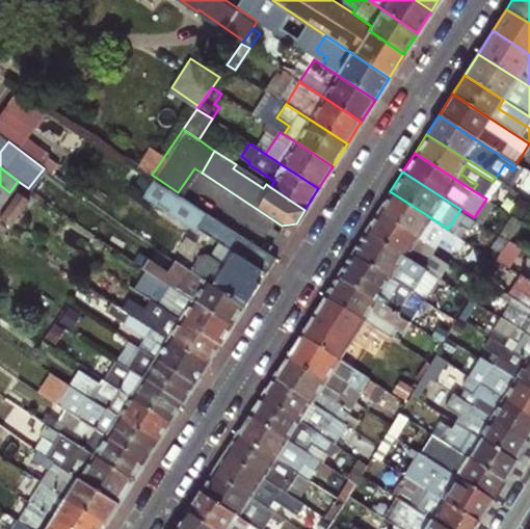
[(178,192),(152,175),(138,194),(199,234),(201,232),(236,255),(214,287),(243,306),(258,283),(254,281),(261,270),(265,272),(274,256),(178,192)]
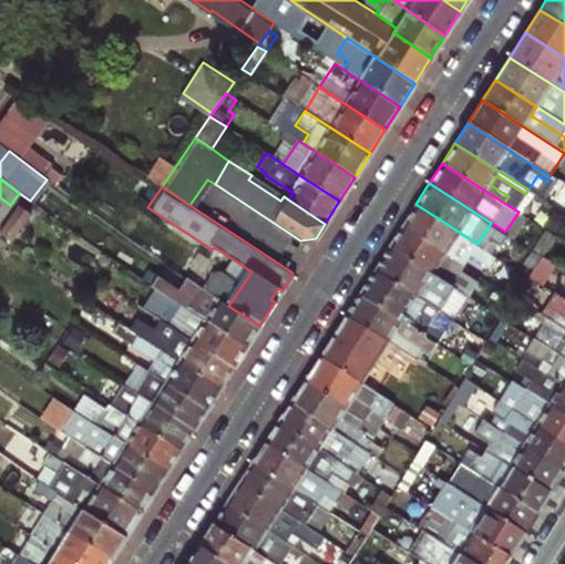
[(0,219),(10,205),(0,197),(0,219)]
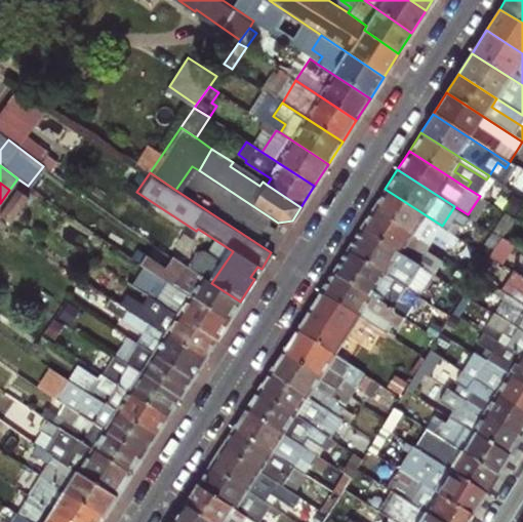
[(442,226),(385,189),(372,208),(430,244),(433,240),(418,231),(423,224),(438,233),(442,226)]
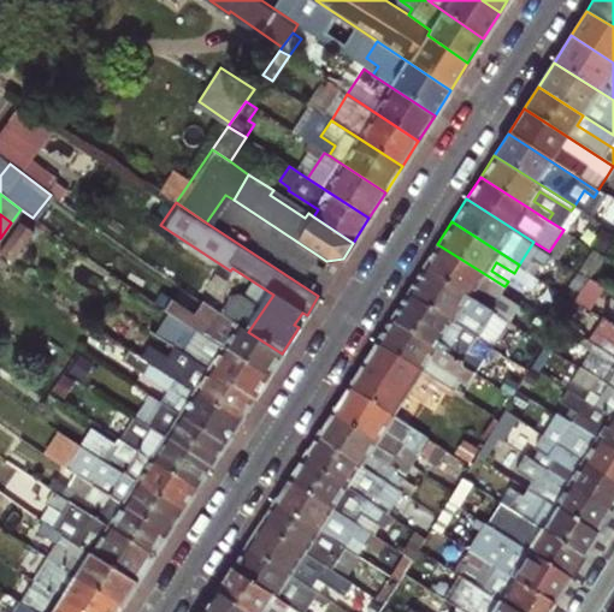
[(437,244),(423,266),(491,309),(495,303),(505,286),(437,244)]
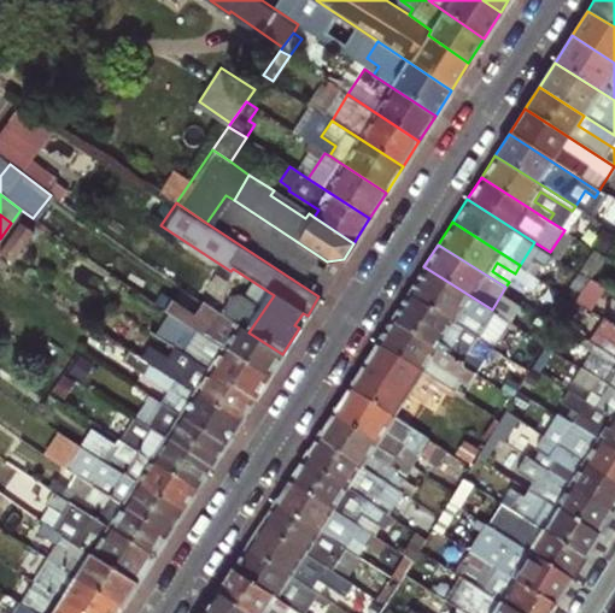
[(406,293),(454,322),(491,346),(498,335),(508,319),(503,317),(492,310),(423,266),(406,293)]
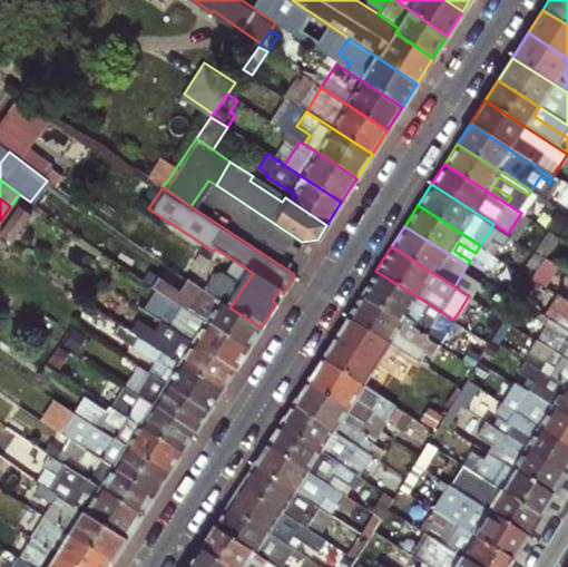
[(496,255),(486,248),(480,258),(489,265),(496,255)]
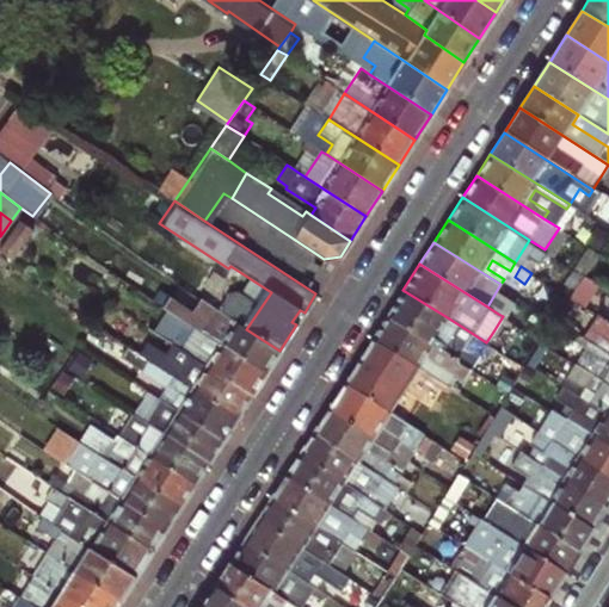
[(586,277),(576,270),(561,291),(571,298),(572,297),(586,277)]
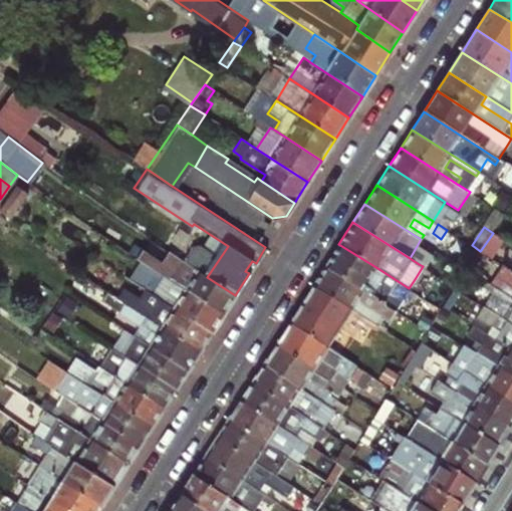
[(452,246),(458,237),(447,230),(441,239),(452,246)]
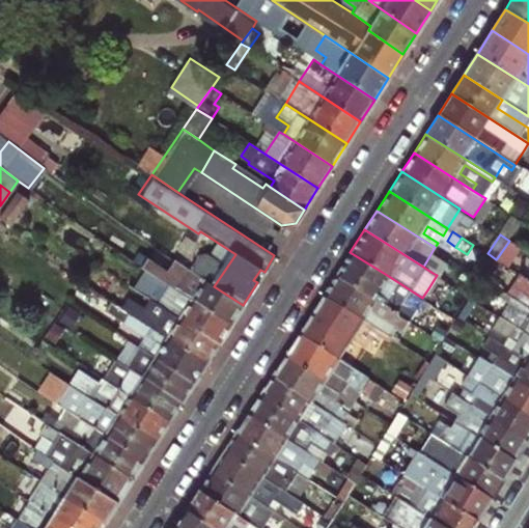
[(497,258),(508,266),(520,248),(509,241),(497,258)]
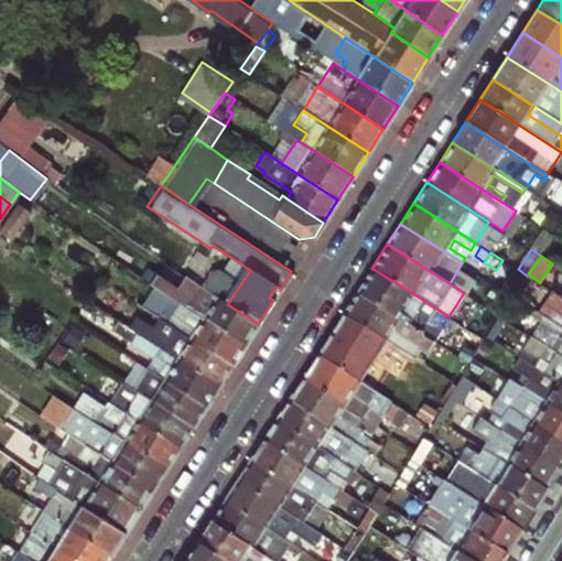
[(449,316),(414,294),(371,268),(356,291),(433,340),(449,316)]
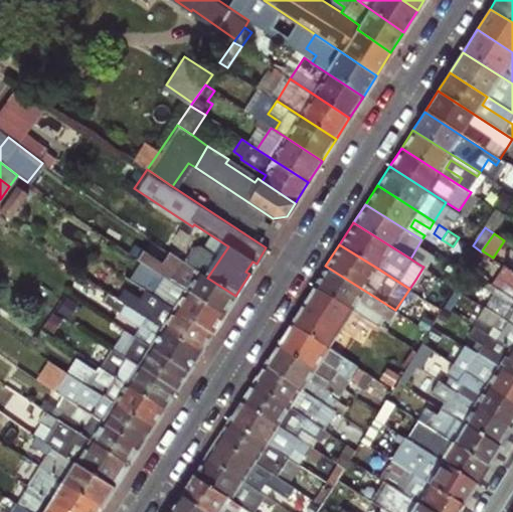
[(207,278),(170,254),(164,264),(146,251),(140,261),(163,276),(223,315),(235,296),(207,278)]
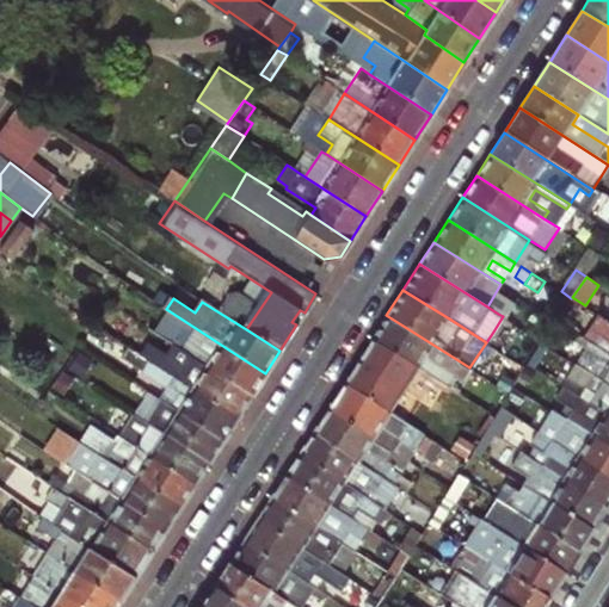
[(502,308),(491,301),(487,307),(498,314),(502,308)]
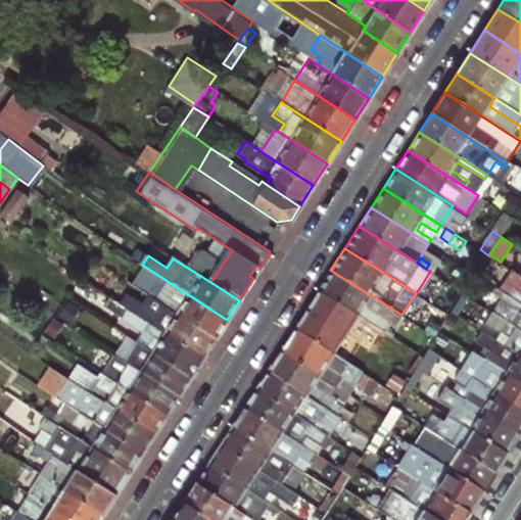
[(330,270),(319,288),(356,312),(384,330),(389,322),(395,326),(401,315),(330,270)]
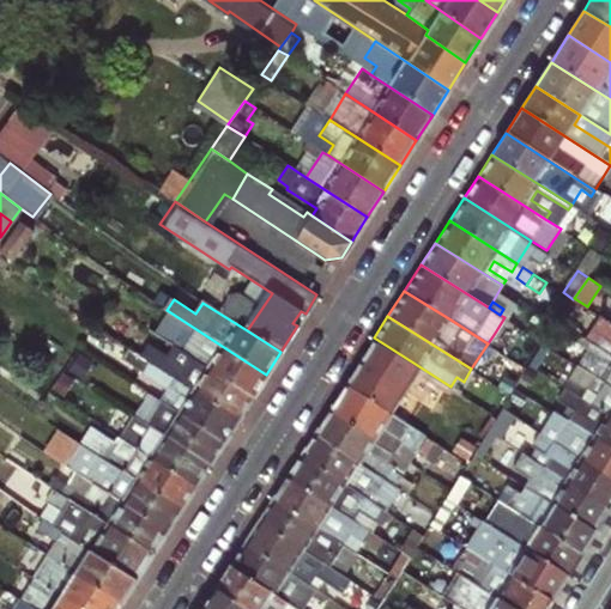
[(610,322),(602,316),(587,339),(610,353),(610,322)]
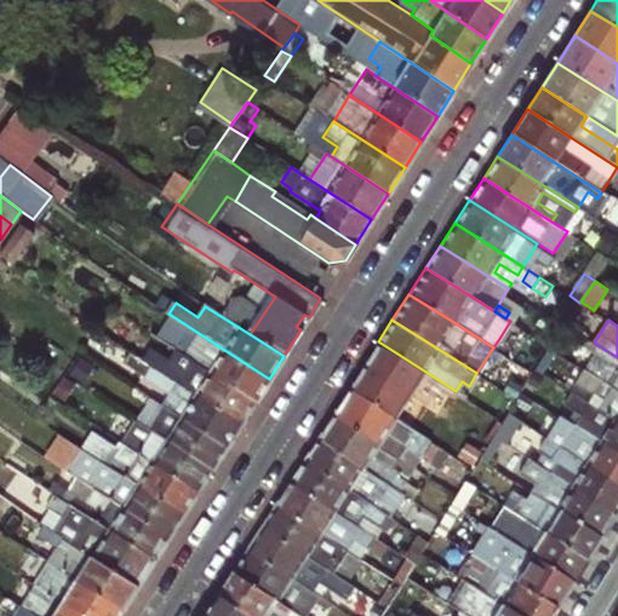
[(256,401),(269,379),(196,332),(183,355),(189,358),(256,401)]
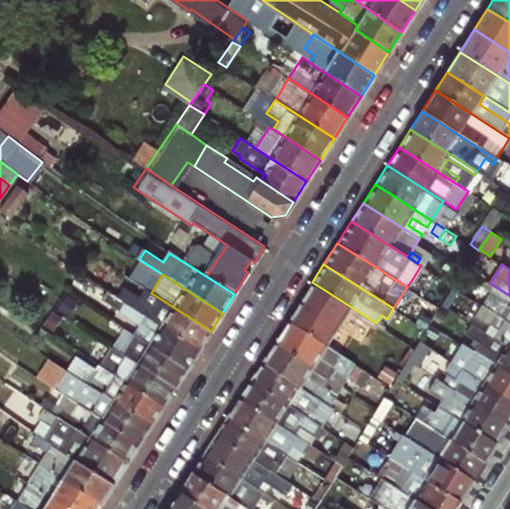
[(323,344),(348,305),(312,282),(287,321),(323,344)]
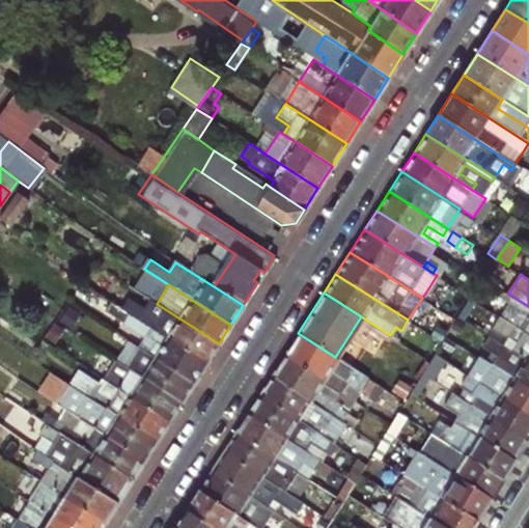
[(528,334),(528,306),(508,294),(506,293),(502,298),(512,304),(503,317),(528,334)]
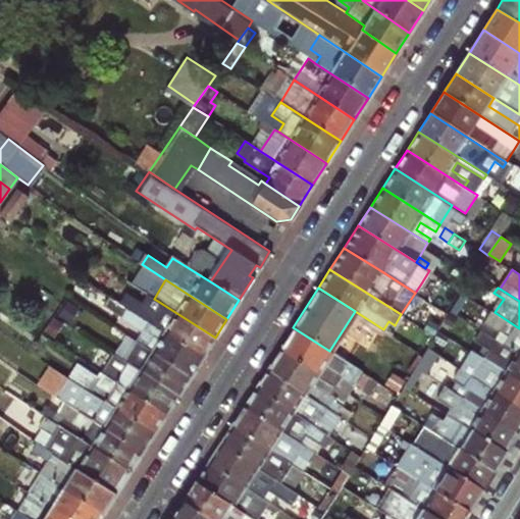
[(203,357),(215,338),(159,302),(155,309),(136,296),(134,298),(124,291),(117,302),(125,307),(203,357)]
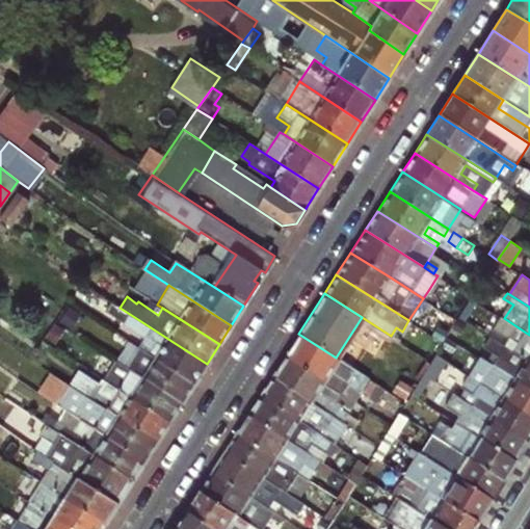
[(473,313),(479,302),(472,298),(466,308),(473,313)]
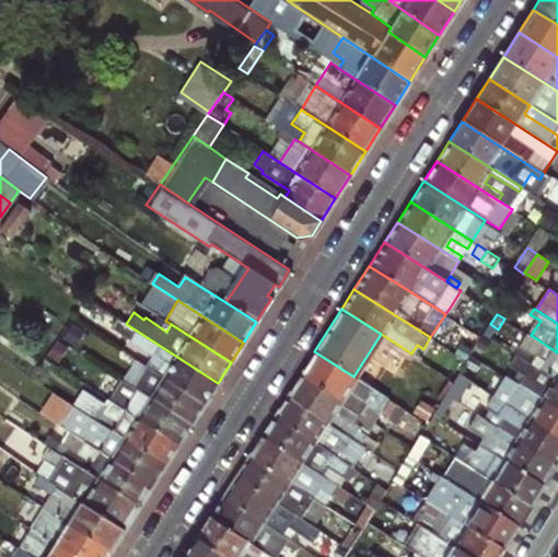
[(498,329),(490,324),(484,334),(492,338),(498,329)]
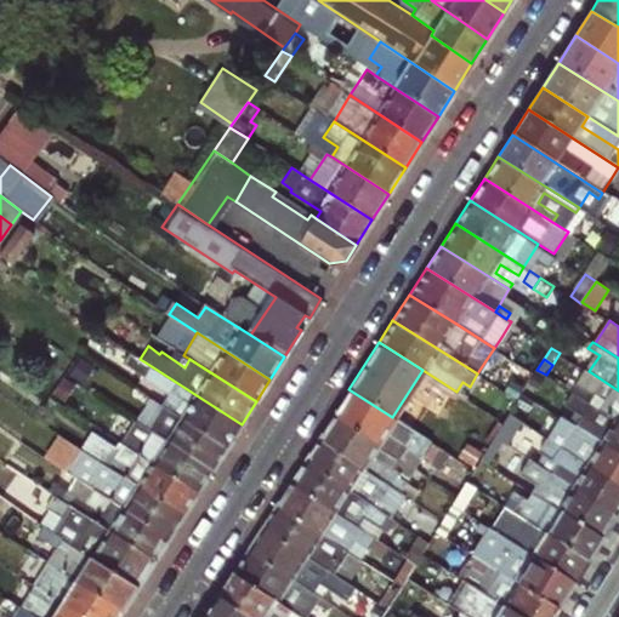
[(80,372),(71,365),(64,373),(64,375),(74,381),(80,372)]
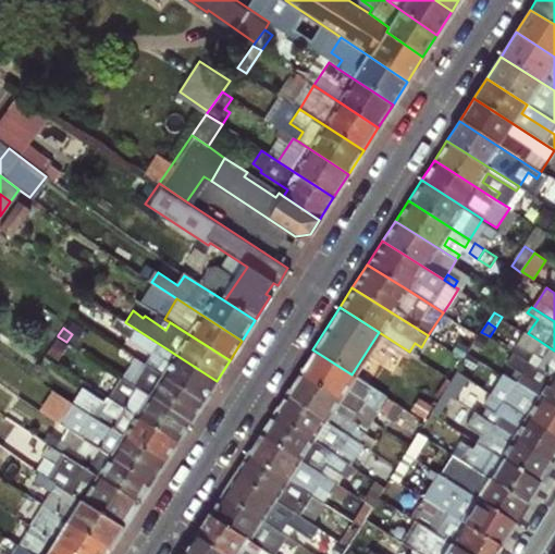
[(204,401),(217,381),(134,328),(128,336),(157,356),(150,367),(204,401)]
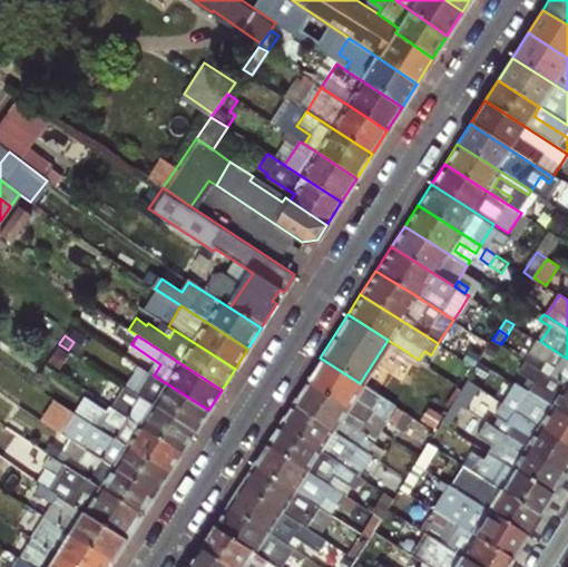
[(555,379),(567,387),(567,359),(540,341),(531,335),(524,346),(560,370),(555,379)]
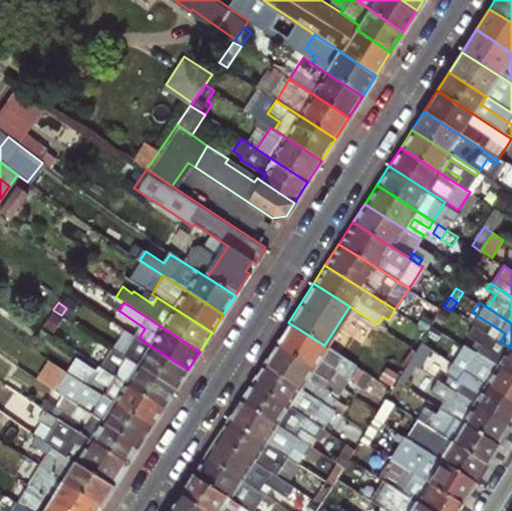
[(54,325),(61,315),(53,310),(46,320),(54,325)]
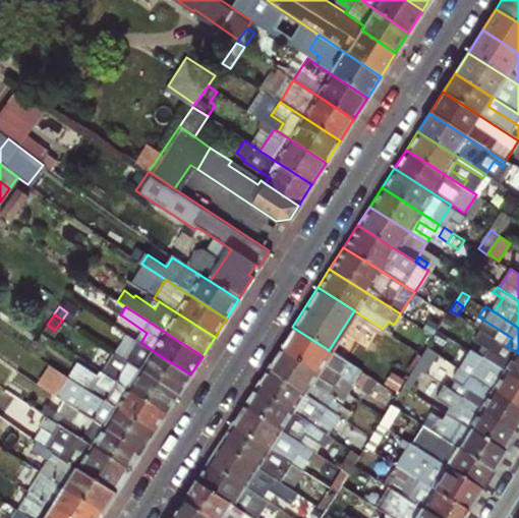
[(278,349),(315,372),(383,415),(391,402),(397,393),(329,350),(292,327),(278,349)]
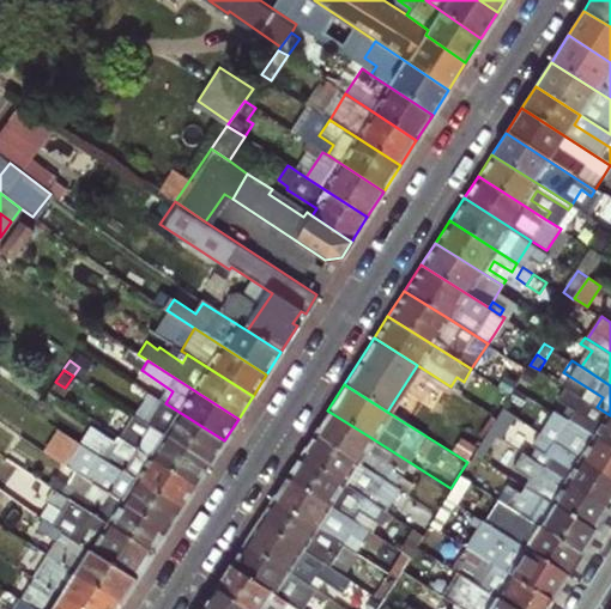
[(570,407),(564,416),(610,446),(610,415),(597,407),(568,389),(561,401),(566,405),(570,407)]
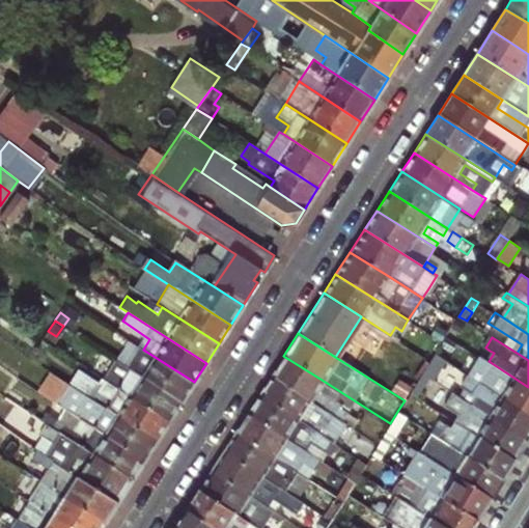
[(129,368),(182,401),(194,382),(143,350),(141,349),(129,368)]
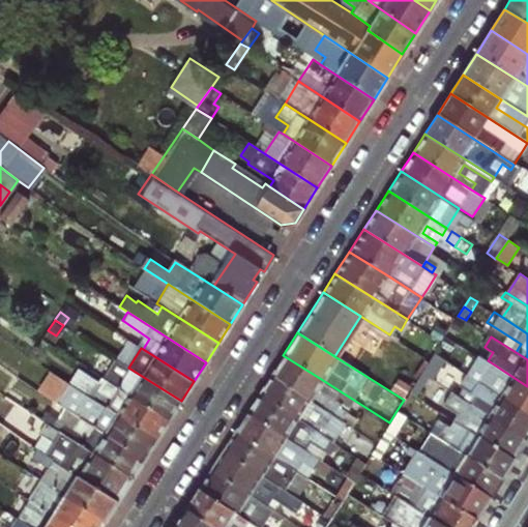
[(484,358),(488,360),(493,352),(489,350),(484,358)]
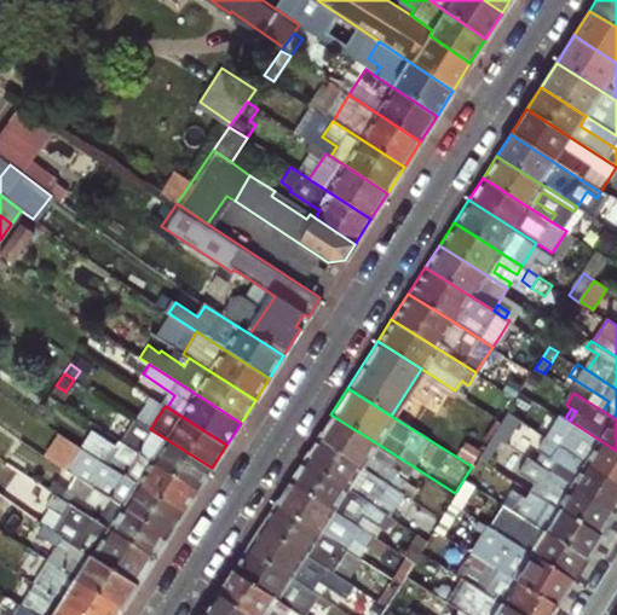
[(317,436),(386,480),(395,466),(369,451),(375,442),(330,415),(317,436)]
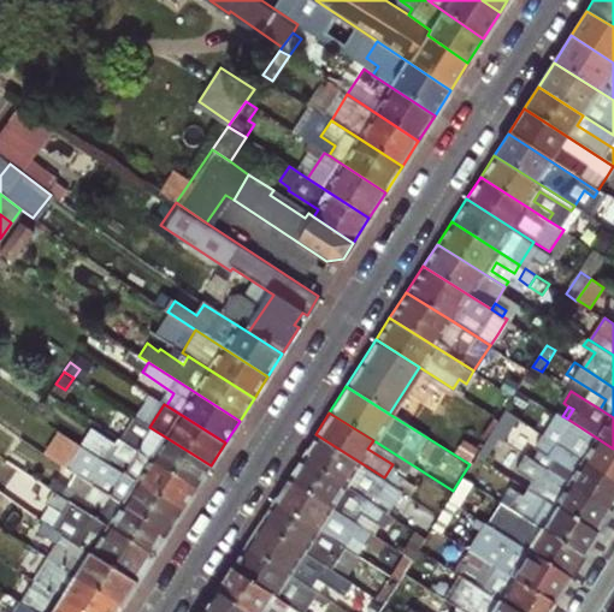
[(560,445),(613,479),(613,449),(567,419),(562,416),(556,413),(548,425),(566,435),(560,445)]
